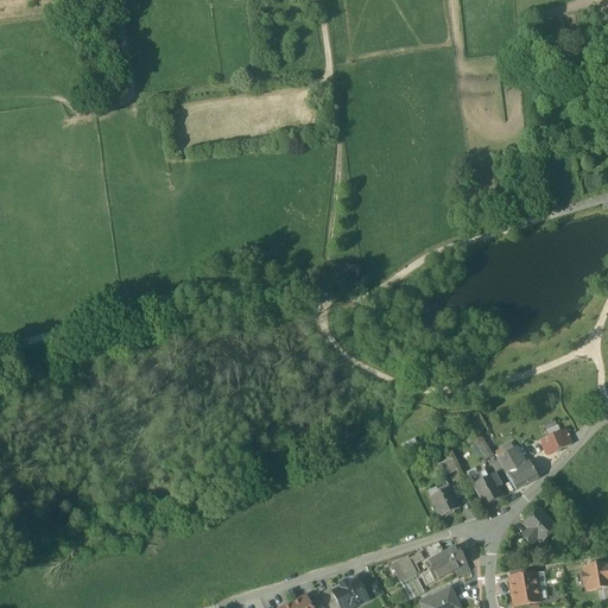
[(546,430),(558,429),(557,419),(545,420),(546,430)]
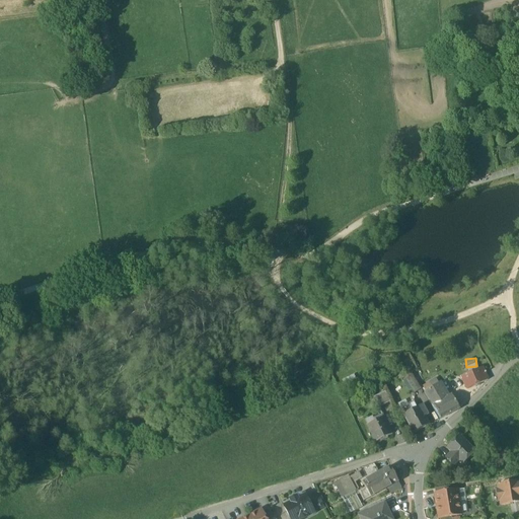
[(462,376),(467,387),(488,378),(482,366),(462,376)]
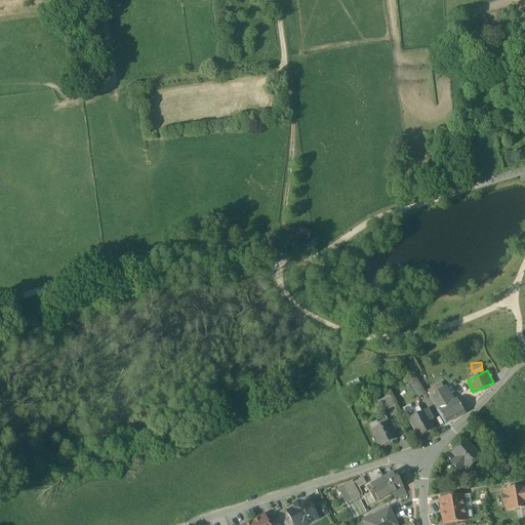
[(409,380),(419,397),(426,393),(415,376),(409,380)]
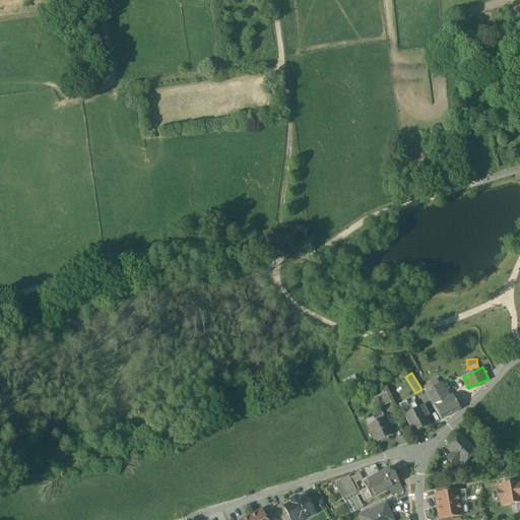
[(424,387),(427,391),(440,383),(437,378),(424,387)]
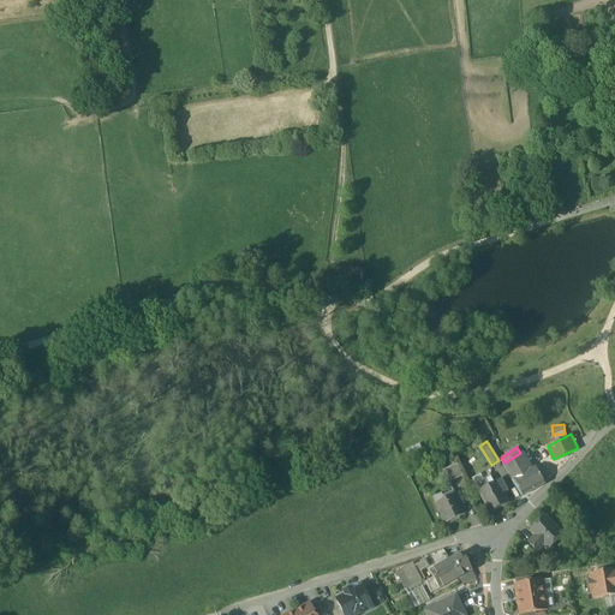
[(503,463),(523,495),(545,483),(536,466),(530,470),(520,453),(505,463),(503,463)]
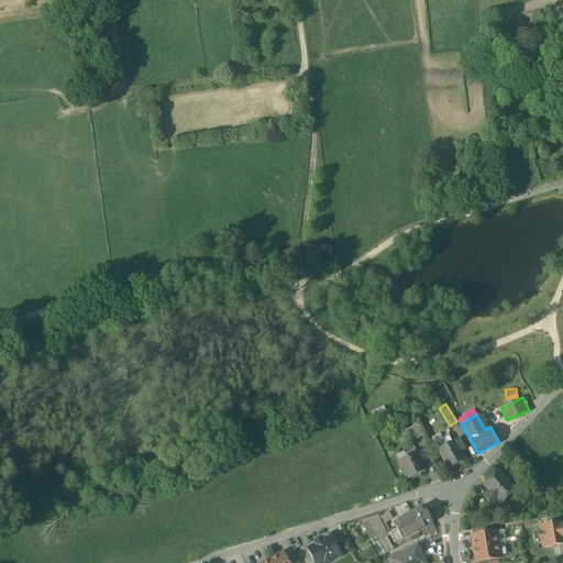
[(405,431),(410,442),(423,435),(418,424),(405,431)]
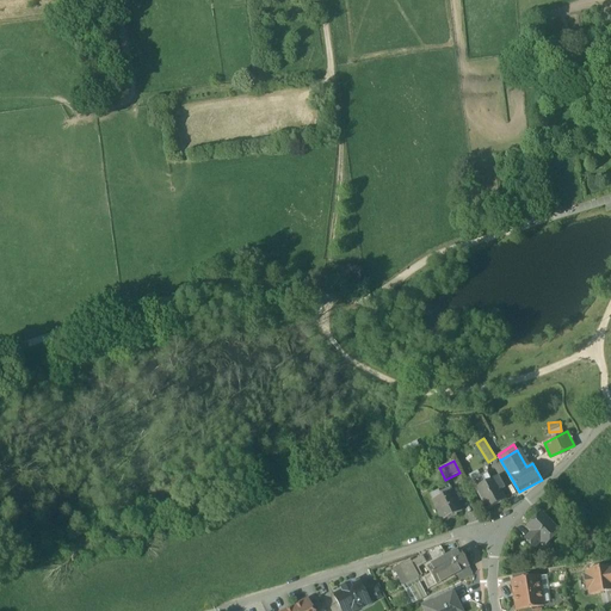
[(498,476),(491,480),(487,473),(471,481),(475,488),(487,510),(505,499),(500,491),(504,488),(498,476)]
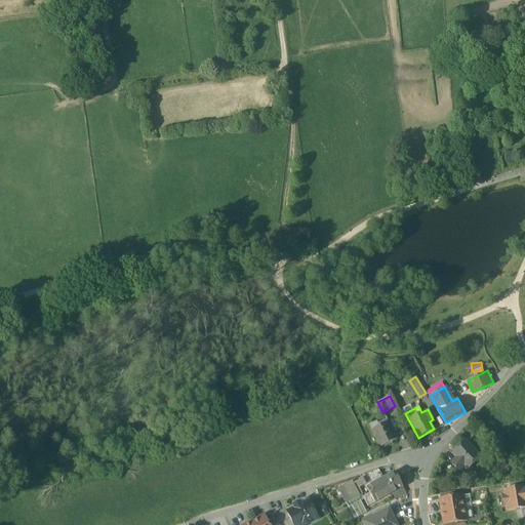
[(371,430),(380,447),(396,439),(393,432),(396,430),(391,420),(389,421),(387,419),(378,423),(379,427),(371,430)]
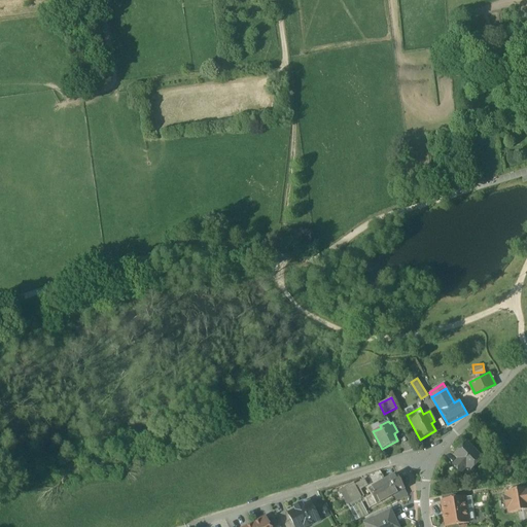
[(453,465),(460,471),(466,466),(470,470),(482,458),(466,443),(455,454),(459,459),(453,465)]
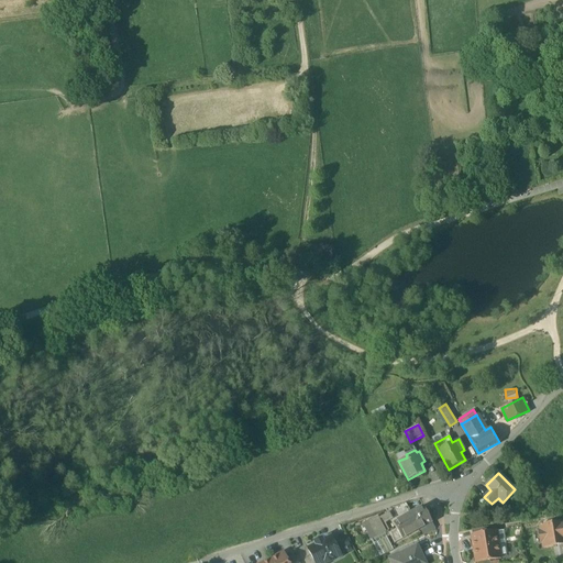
[(406,516),(409,522),(415,532),(421,529),(432,522),(423,506),(406,516)]
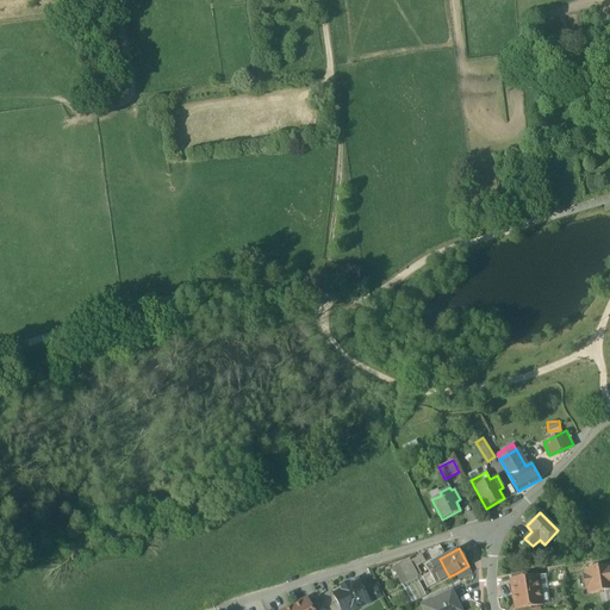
[(403,585),(419,574),(409,558),(392,567),(403,585)]
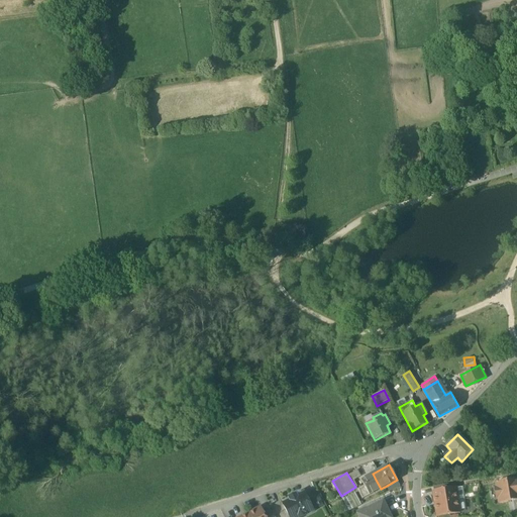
[(369,495),(381,489),(376,480),(368,484),(367,481),(363,483),(369,495)]
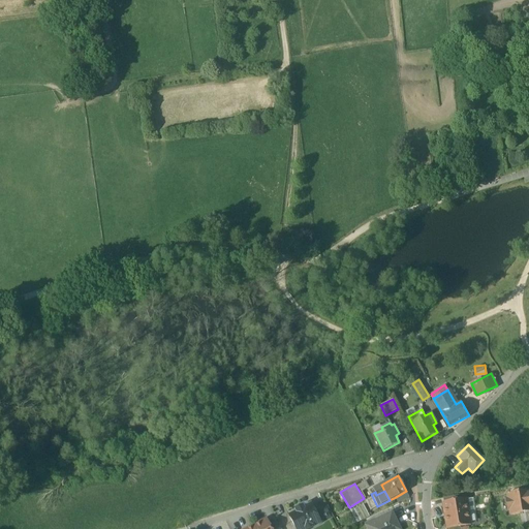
[(396,497),(399,502),(409,497),(406,491),(396,497)]
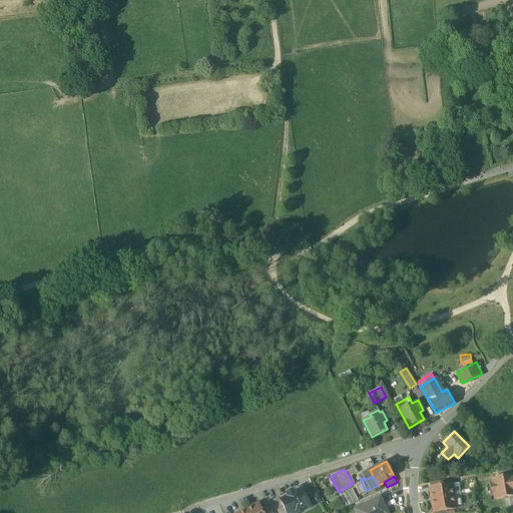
[(494,495),(495,499),(512,496),(512,479),(512,477),(492,480),(492,484),(491,485),(493,495),(494,495)]
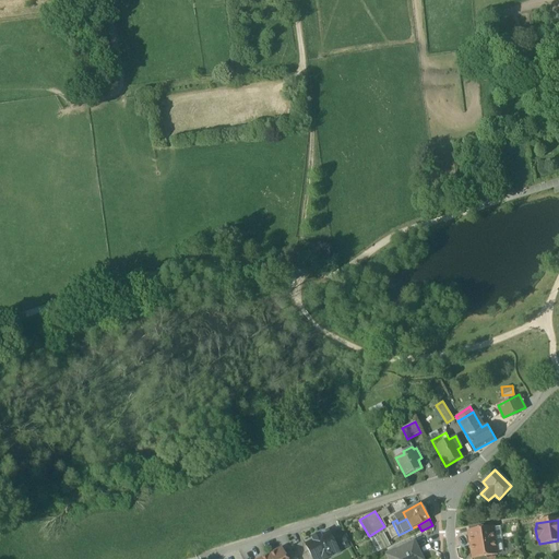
[(470,542),(471,545),(495,542),(492,528),(483,530),(470,532),(471,542),(470,542)]
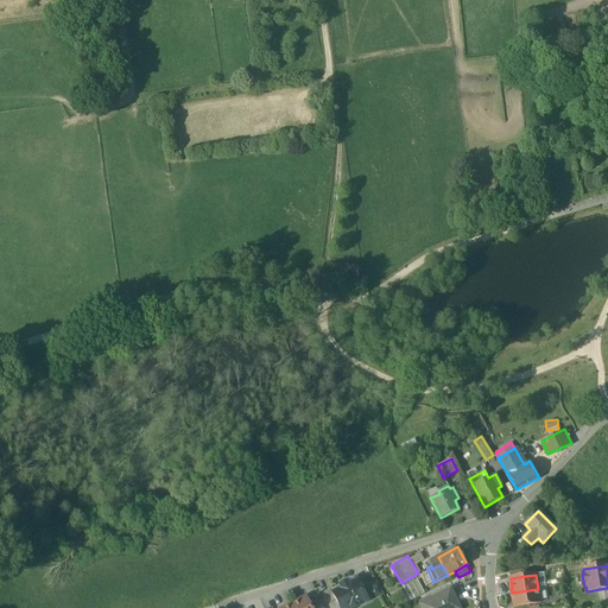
[(359,583),(368,601),(380,595),(371,576),(359,583)]
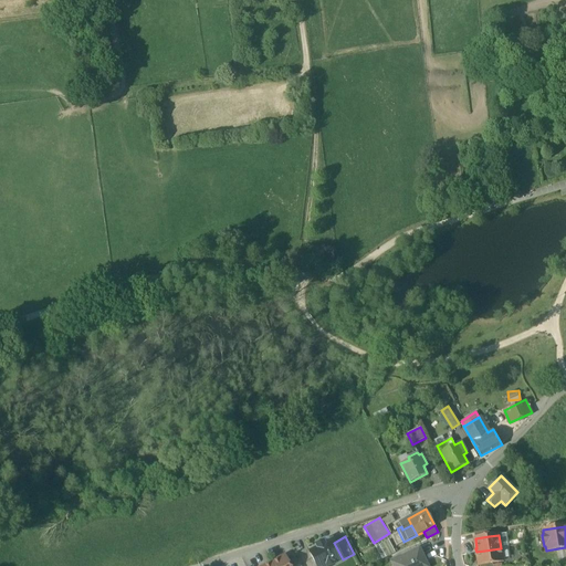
[(310,552),(316,565),(321,565),(325,564),(326,565),(331,565),(343,559),(334,543),(333,541),(325,544),(324,542),(316,546),(317,548),(310,552)]
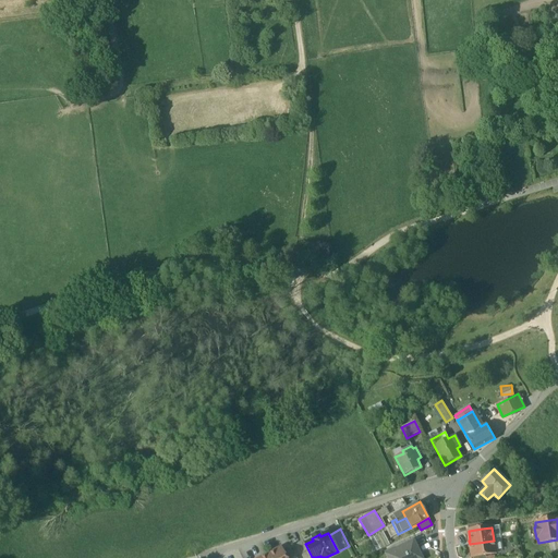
[(386,535),(373,540),(376,549),(389,545),(386,535)]
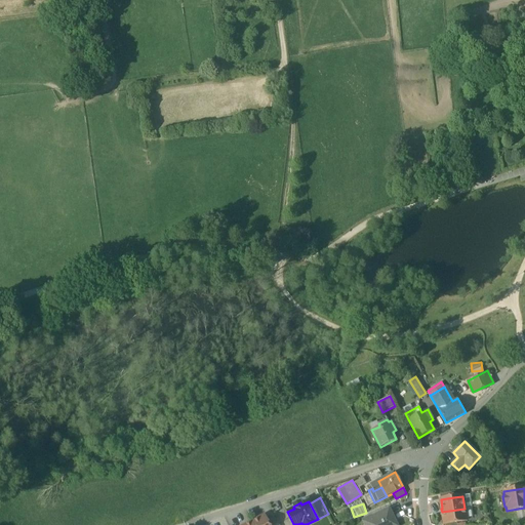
[(365,524),(397,524),(389,509),(364,522),(365,524)]
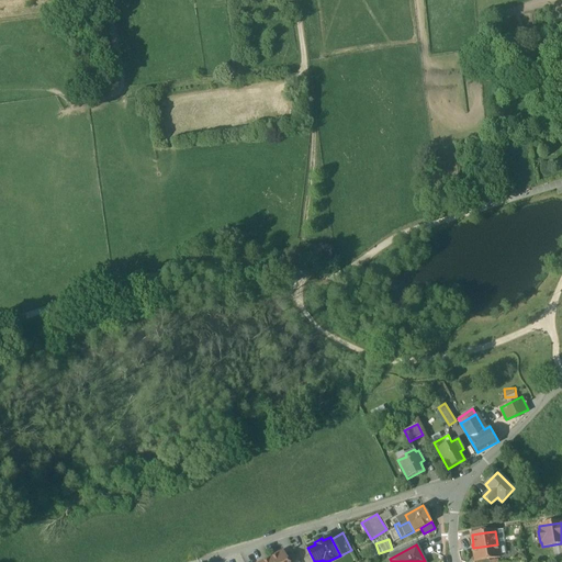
[(499,558),(497,544),(473,548),(473,552),(474,551),(476,561),(490,559),(499,558)]
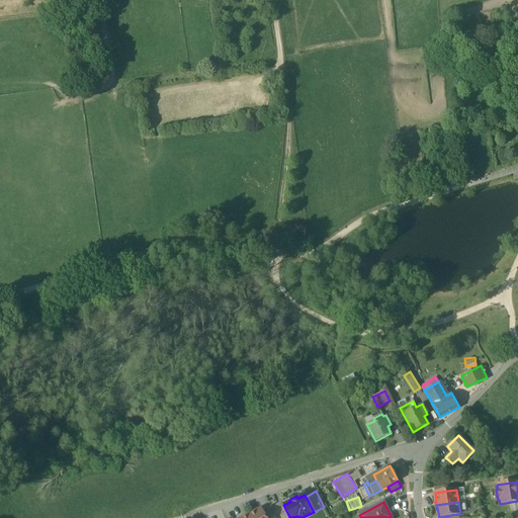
All buildings are outlined.
